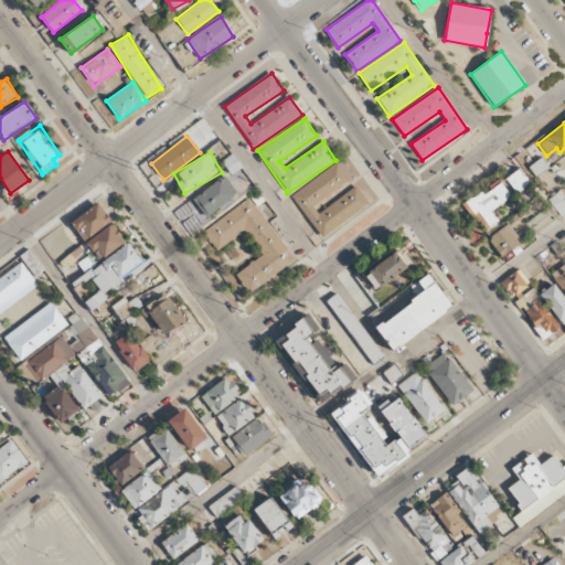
[(232,174),(242,167),(232,155),(222,162),(232,174)]
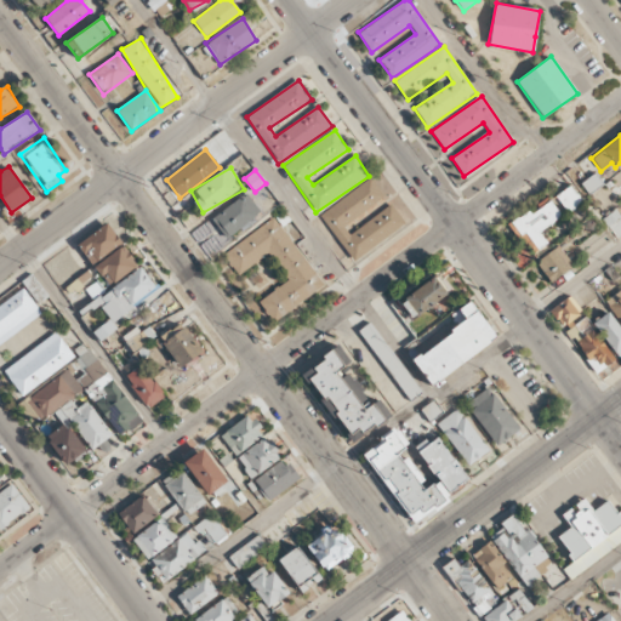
[(581,182),(587,193),(603,186),(597,174),(581,182)]
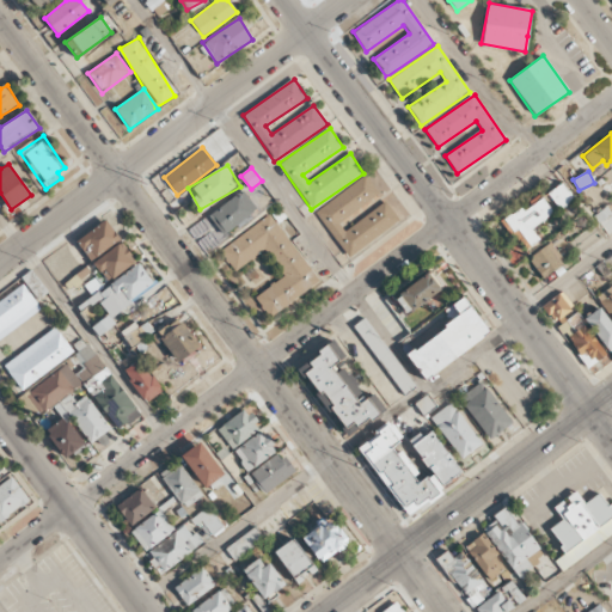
[(314,212),(347,257),(399,221),(385,202),(344,231),(340,222),(379,194),(366,176),(314,212)]
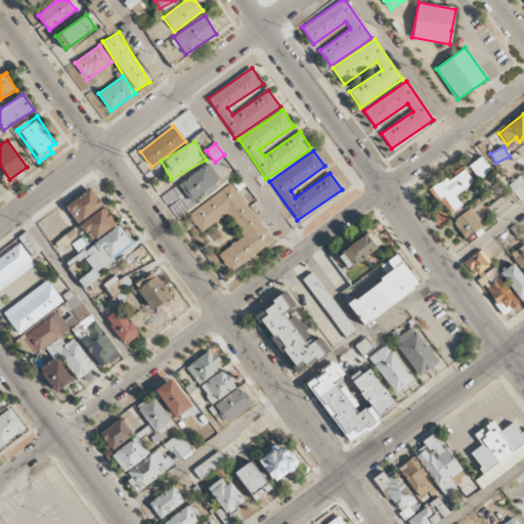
[(469,166),(479,179),(490,170),(480,157),(469,166)]
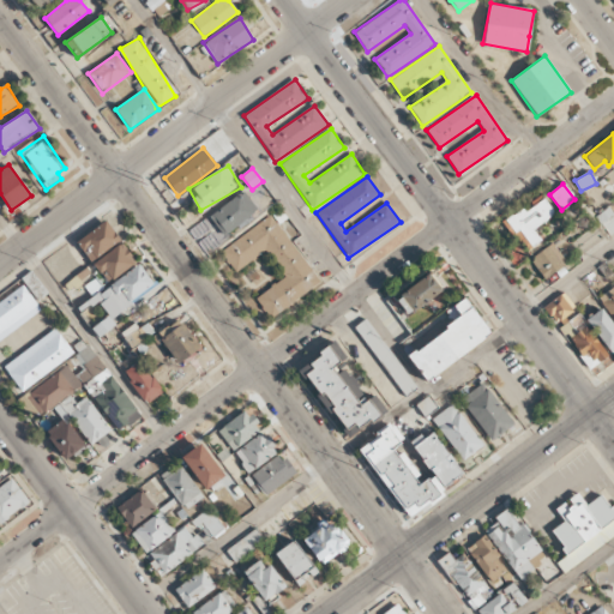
[(221,235),(258,214),(246,192),(209,214),(221,235)]
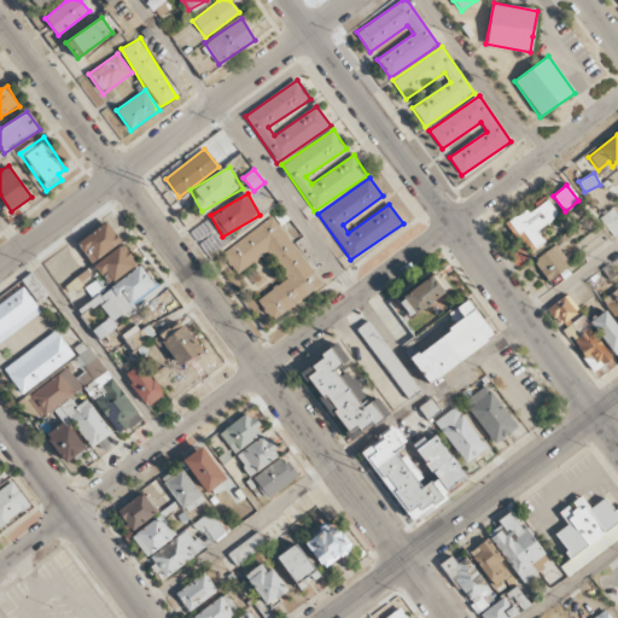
[(559,215),(546,197),(506,225),(528,256),(546,244),(536,231),(559,215)]
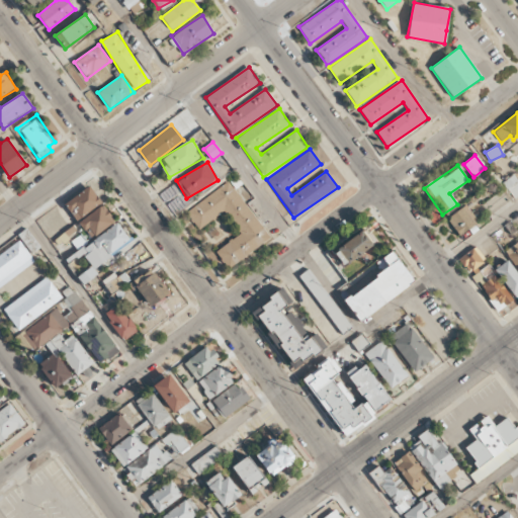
[(514,198),(517,195),(517,180),(514,175),(503,183),(514,198)]
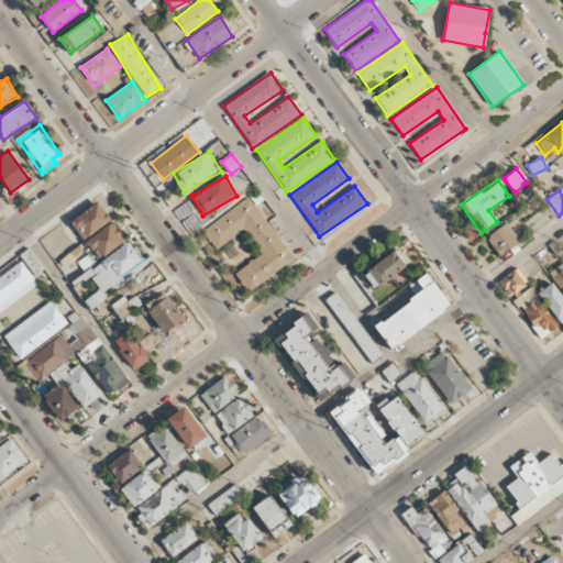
[(294,261),(249,197),(202,230),(216,249),(244,229),(262,253),(234,273),(249,293),(294,261)]
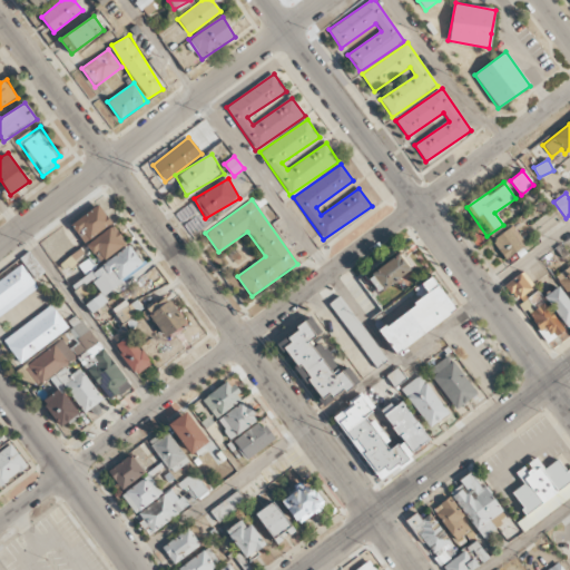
[(70,223),(82,243),(111,225),(100,206),(70,223)]
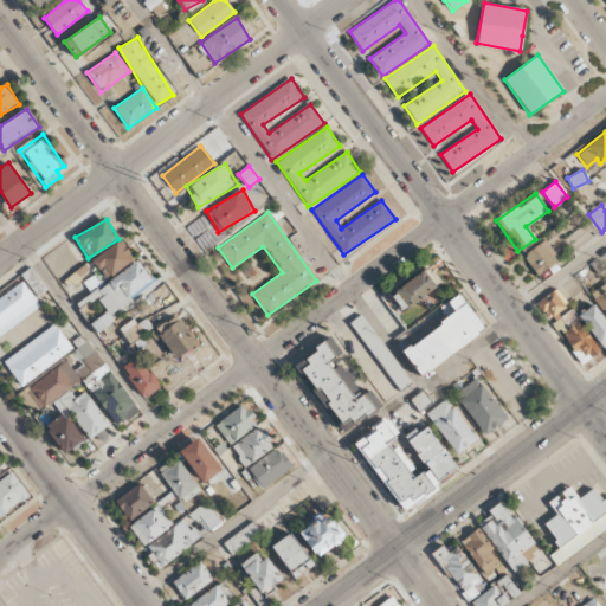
[(91,259),(105,279),(134,259),(121,239),(91,259)]
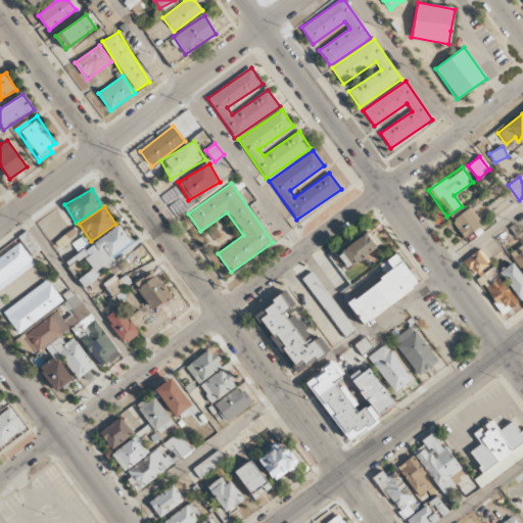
[(482,225),(472,207),(450,220),(462,238),(482,225)]
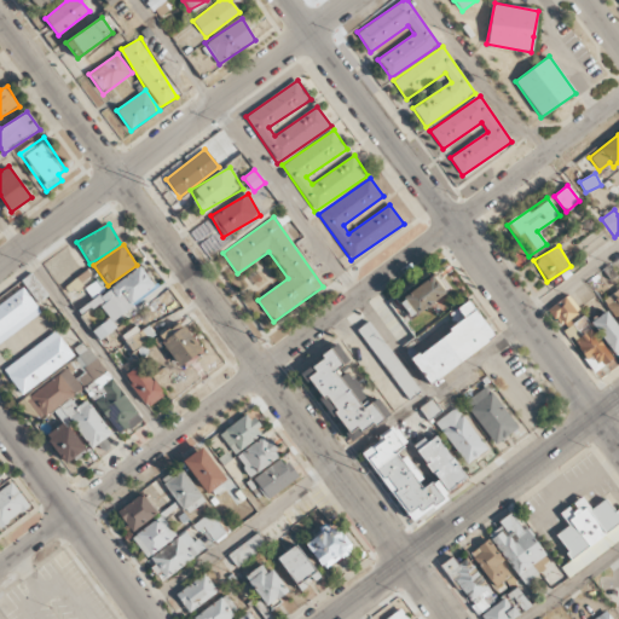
[(156,288),(139,266),(94,300),(111,322),(156,288)]
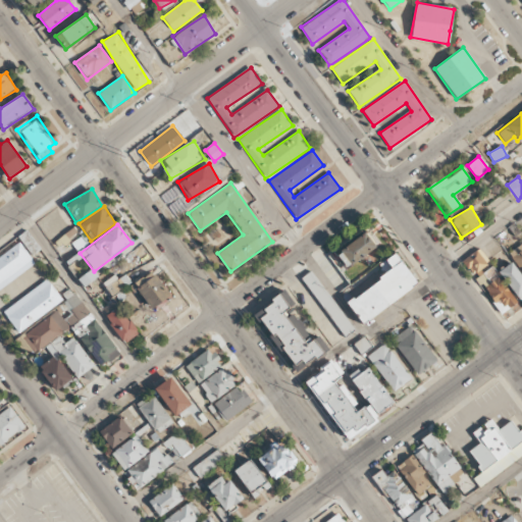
[(32,255),(40,249),(27,230),(18,237),(32,255)]
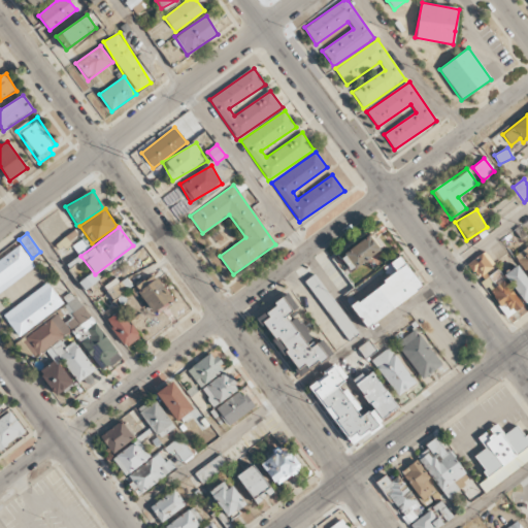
[(340,258),(352,272),(378,249),(366,234),(340,258)]
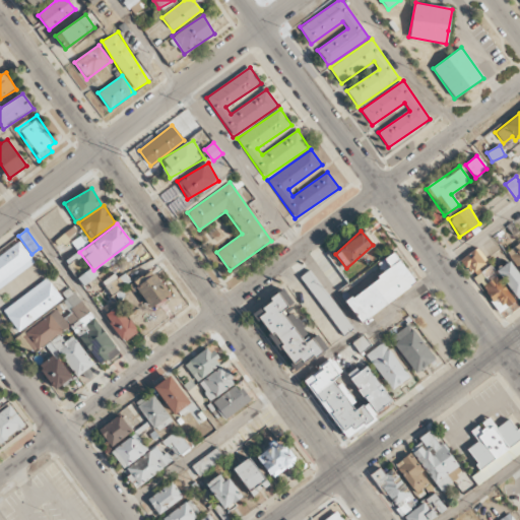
[(77,250),(86,244),(82,236),(72,242),(77,250)]
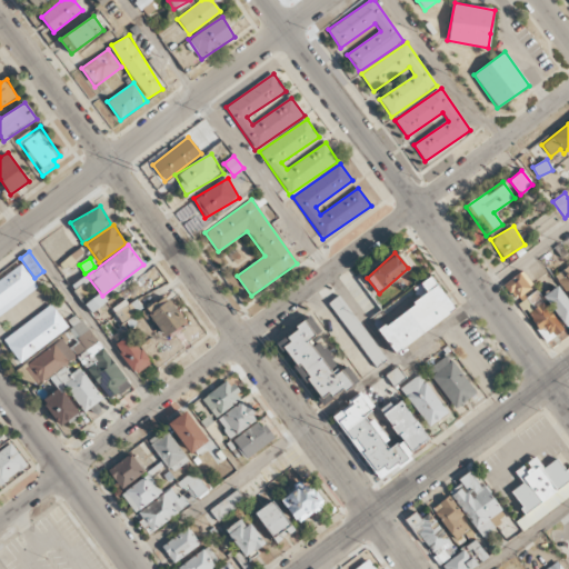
[(0,315),(38,288),(21,265),(0,279),(0,315)]
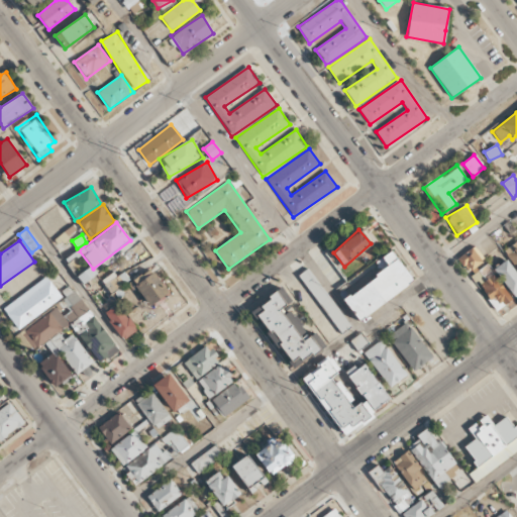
[(516,240),(504,251),(516,269),(516,240)]
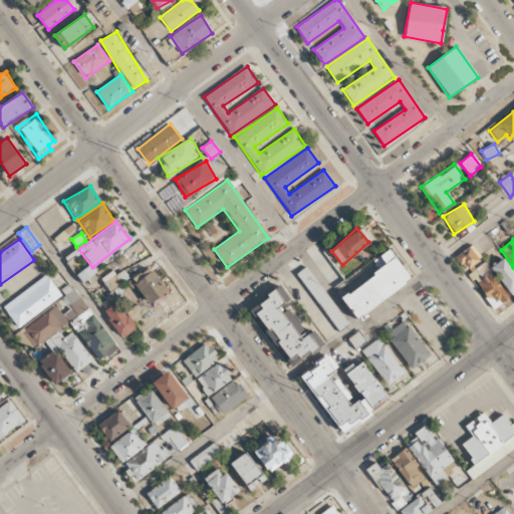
[(455,257),(466,271),(482,258),(471,245),(455,257)]
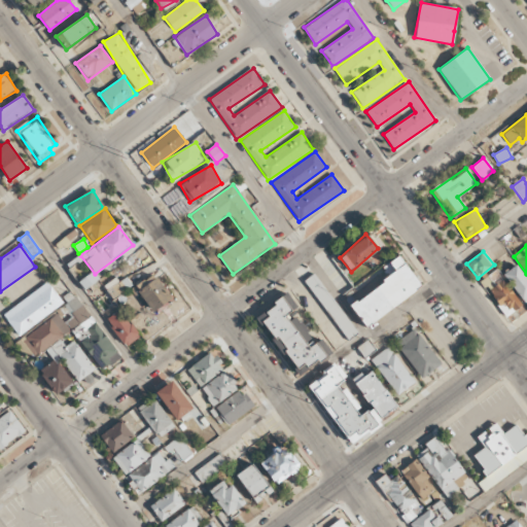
[(350,305),(364,326),(421,287),(398,255),(389,261),(396,273),(350,305)]
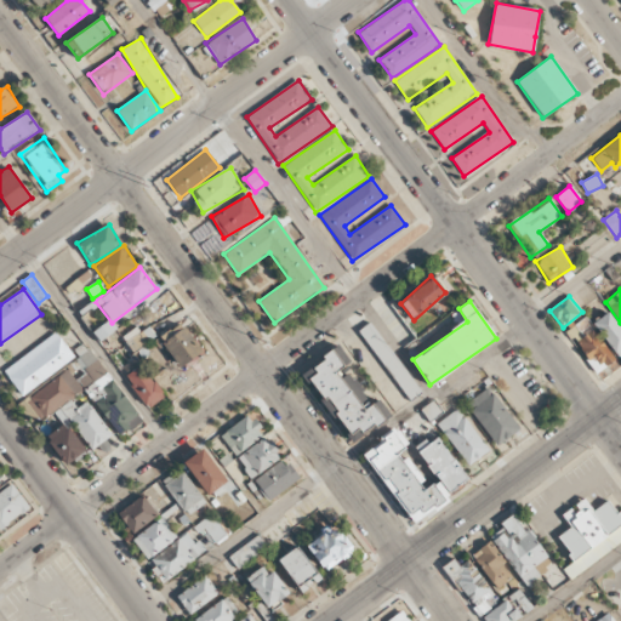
[(620,354),(620,330),(608,312),(592,324),(617,358),(620,354)]
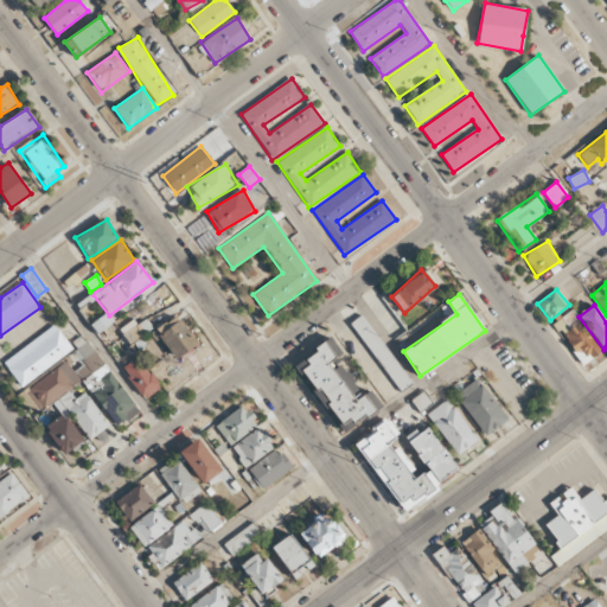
[(554,321),(581,365),(600,353),(573,310),(554,321)]
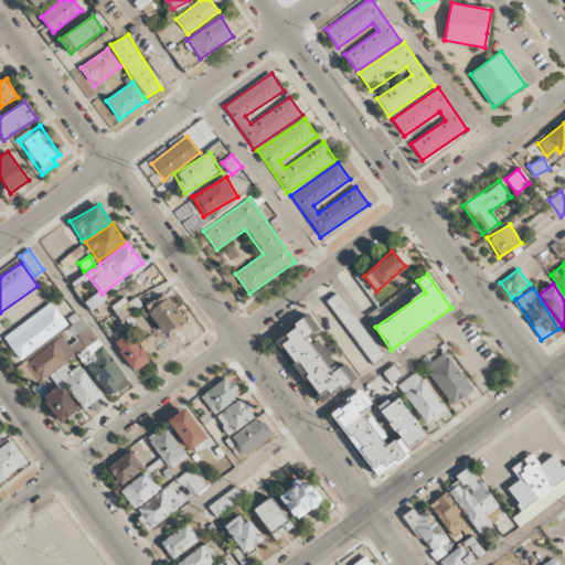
[(84,302),(91,310),(106,299),(100,290),(84,302)]
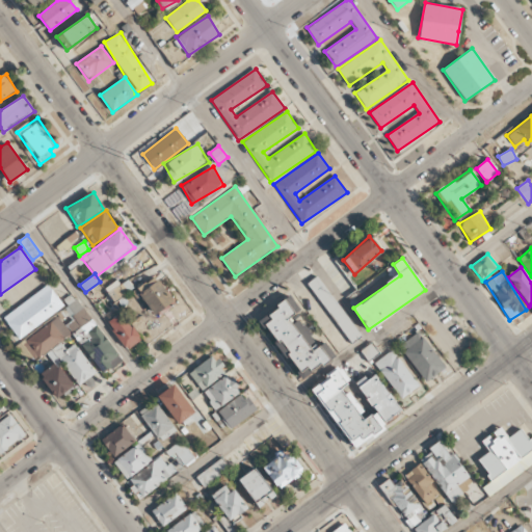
[(361,336),(317,275),(308,283),(351,343),(361,336)]
